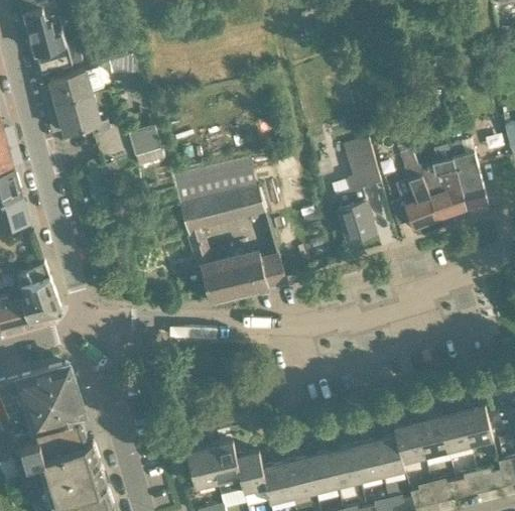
[(65,45),(51,0),(19,0),(41,77),(82,66),(75,42),(65,45)]
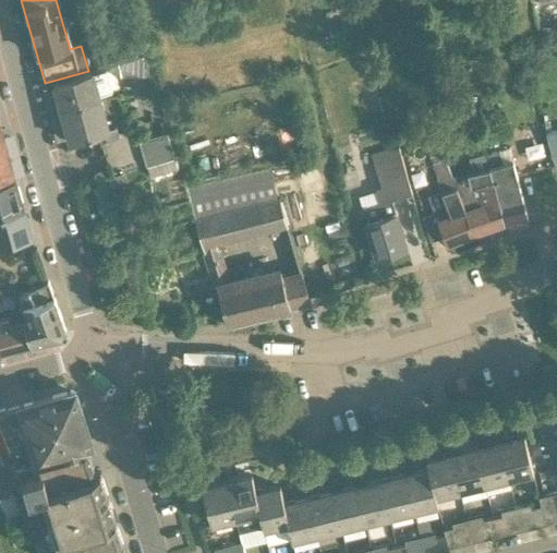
[(556,0),(535,0),(539,11),(556,5),(556,0)]
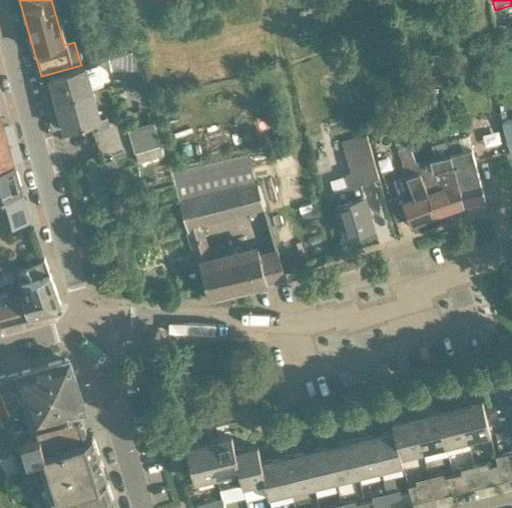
[(498,29),(498,40),(510,40),(510,29),(498,29)]
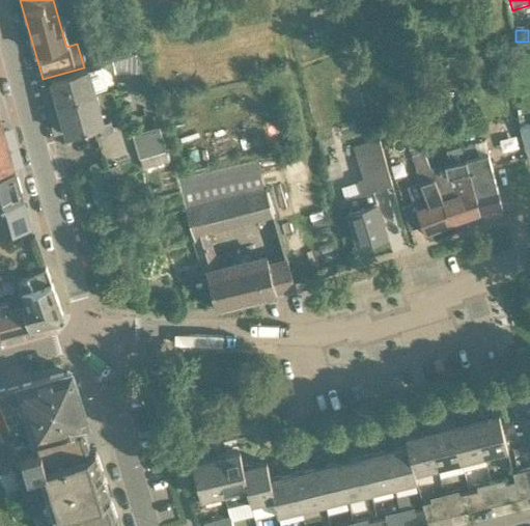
[(138,60),(112,68),(115,79),(143,79),(138,60)]
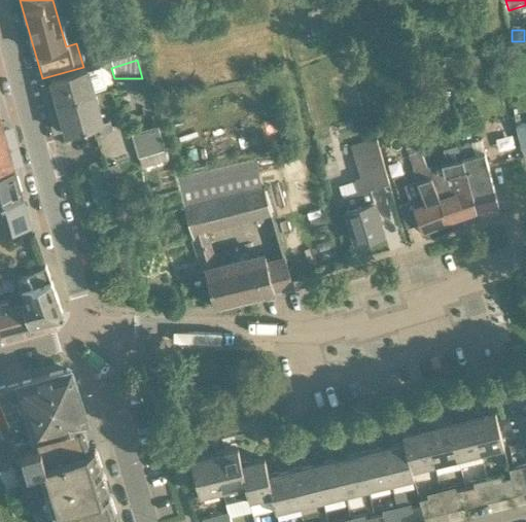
[(465,65),(470,81),(484,77),(478,61),(465,65)]
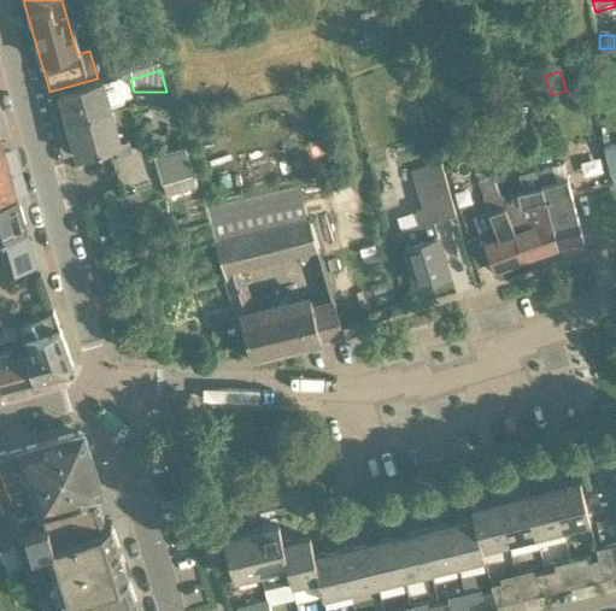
[(134,92),(130,80),(118,82),(134,92)]
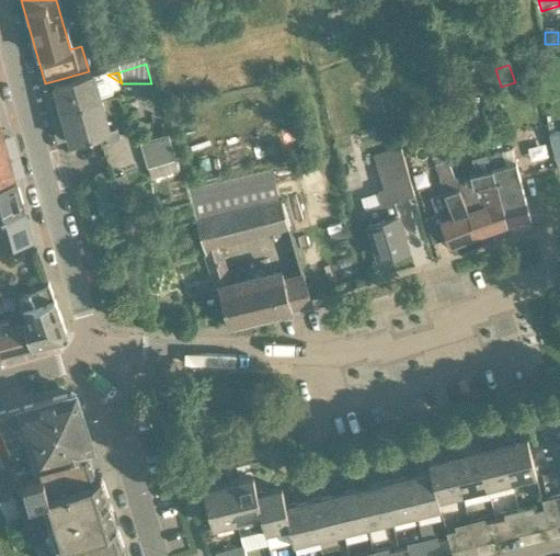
[(60,114),(102,103),(95,78),(53,90),(60,114)]
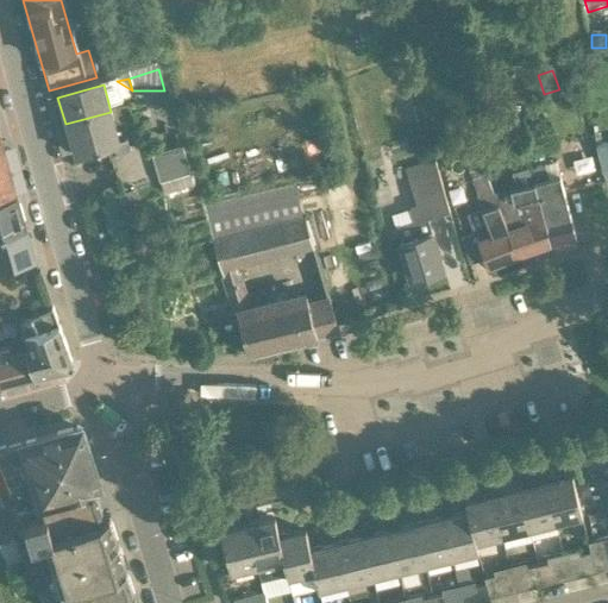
[(427,114),(436,142),(451,137),(444,110),(427,114)]
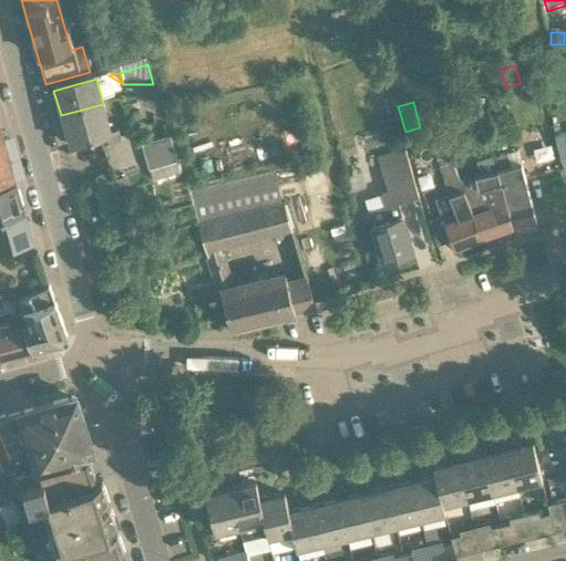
[(103,104),(61,115),(71,151),(79,148),(80,152),(89,149),(88,146),(106,141),(110,151),(124,146),(121,135),(112,137),(103,104)]
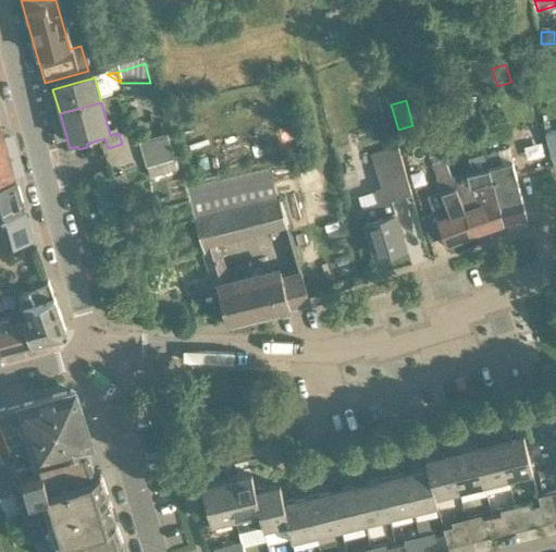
[(0,188),(16,184),(3,143),(4,143),(0,127),(0,188)]
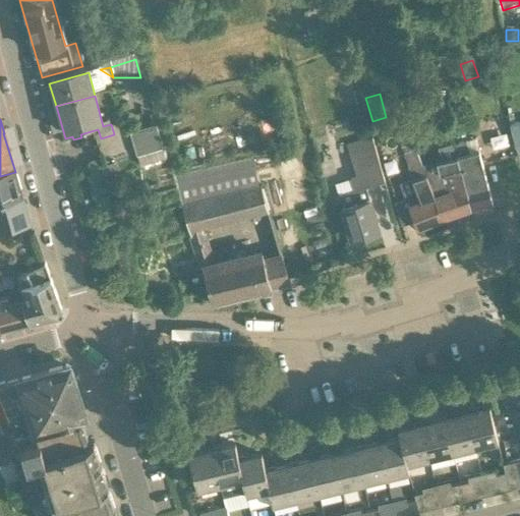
[(519,126),(510,130),(518,164),(519,164),(519,126)]
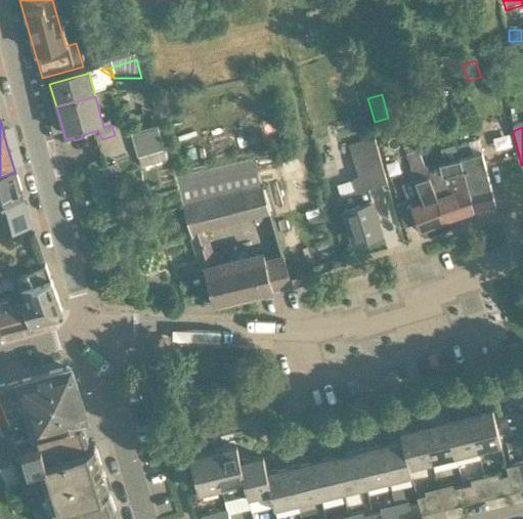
[(142,171),(168,164),(158,130),(132,137),(142,171)]
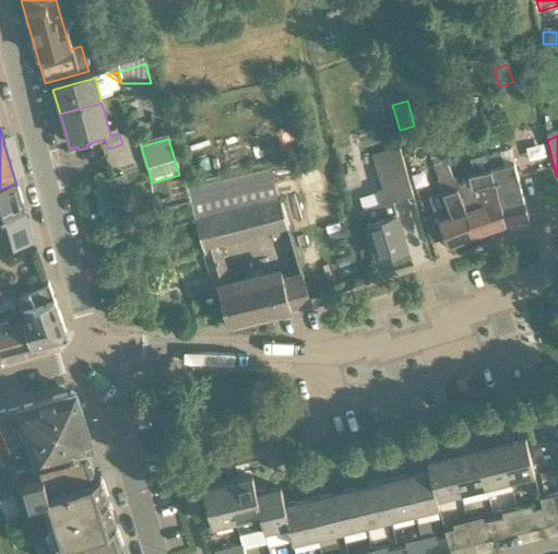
[(475,238),(462,205),(446,165),(439,150),(428,154),(434,169),(438,185),(436,186),(441,198),(429,203),(435,215),(439,213),(442,223),(440,224),(447,250),(473,240),(473,238),(475,238)]
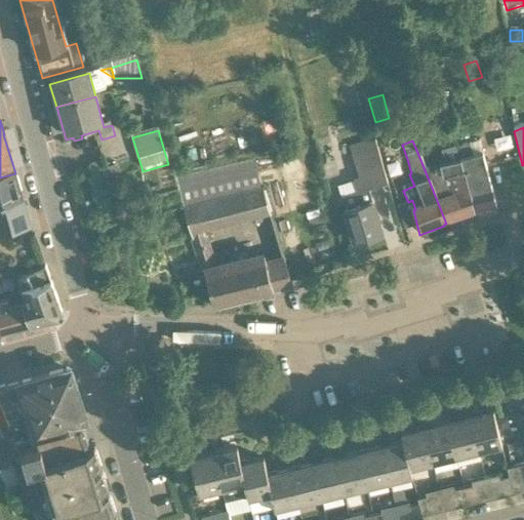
[(353,246),(380,237),(367,194),(386,188),(371,142),(347,150),(357,181),(351,183),(355,196),(338,202),(353,246)]
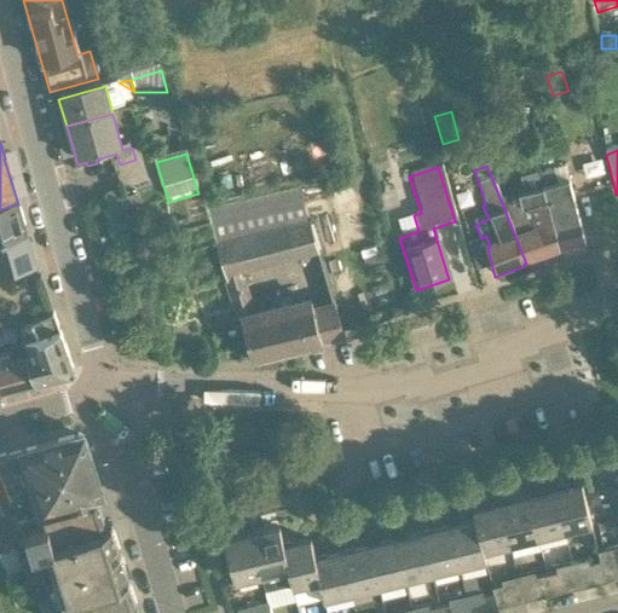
[(538,183),(558,252),(585,247),(567,186),(565,171),(537,179),(539,183),(538,183)]
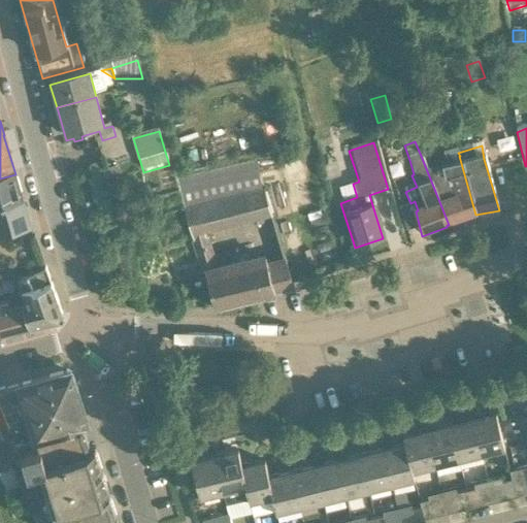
[(476,216),(475,215),(459,156),(452,158),(454,165),(443,168),(449,189),(445,190),(436,194),(449,225),(476,216)]
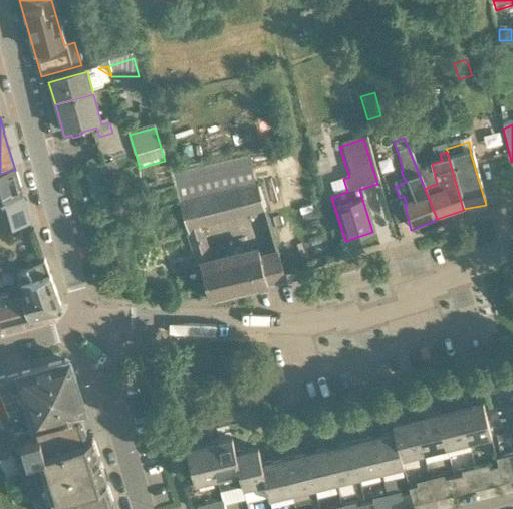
[(264,214),(257,189),(250,160),(173,179),(180,208),(189,241),(187,241),(195,266),(199,264),(209,303),(285,283),(277,252),(279,251),(266,213),(264,214)]
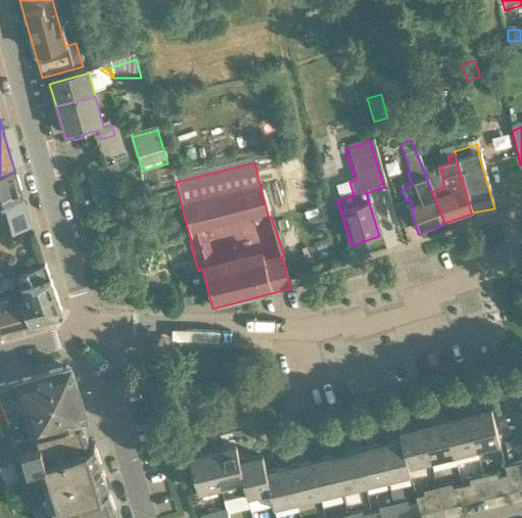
[(104,167),(92,173),(105,201),(117,195),(104,167)]
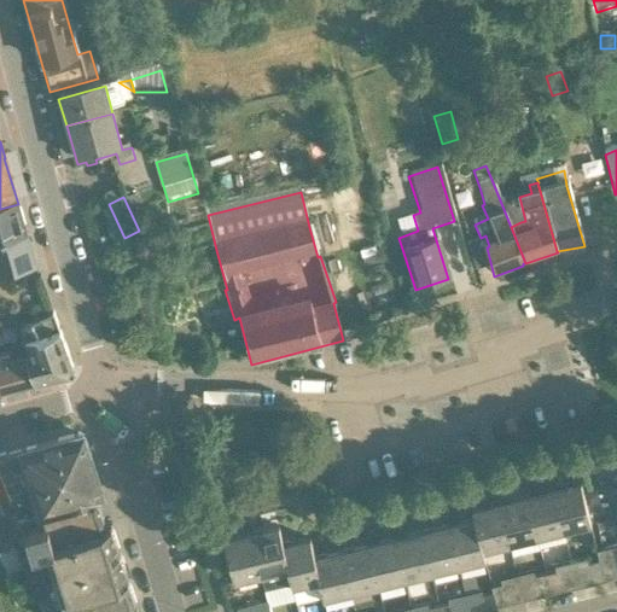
[(0,243),(28,235),(18,204),(0,209),(0,243)]
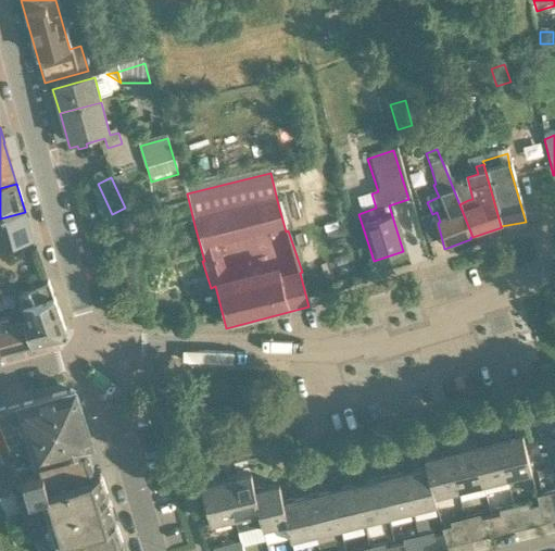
[(25,212),(0,218),(0,249),(33,240),(25,212)]
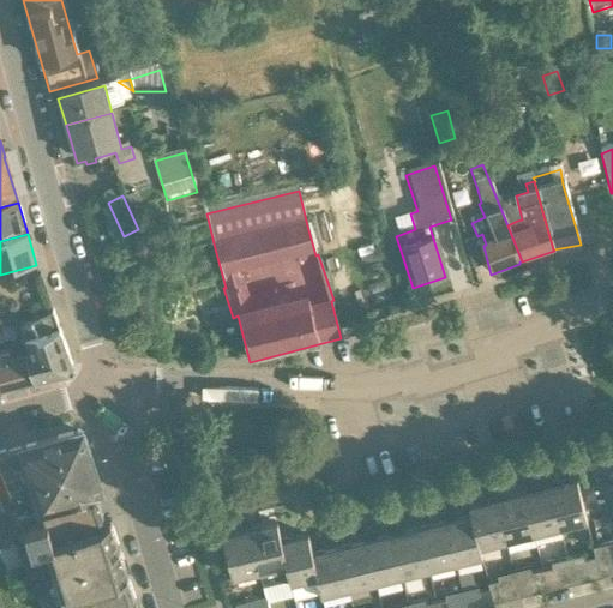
[(26,357),(35,384),(68,375),(70,377),(73,369),(60,333),(59,333),(53,315),(18,331),(26,357)]
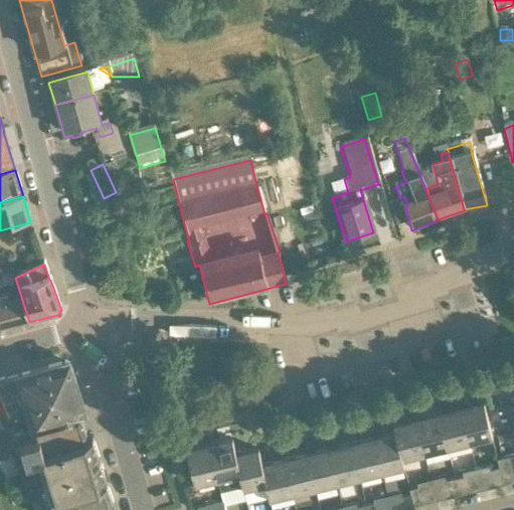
[(0,330),(29,322),(22,300),(8,304),(6,296),(4,297),(0,283),(0,330)]
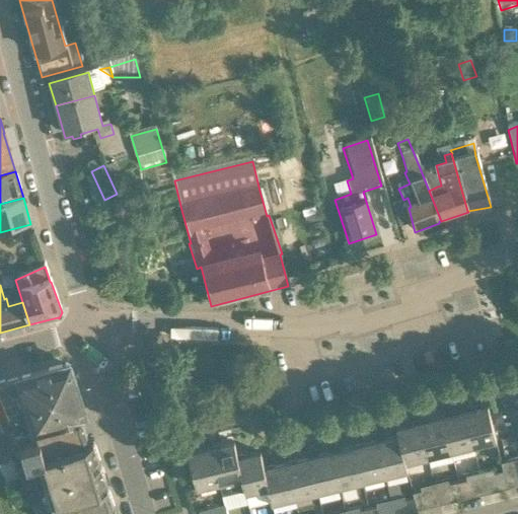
[(164,363),(162,361),(149,364),(148,365),(148,367),(148,370),(150,372),(152,374),(154,375),(157,375),(160,374),(163,372),(165,370),(166,368),(166,365),(164,363)]
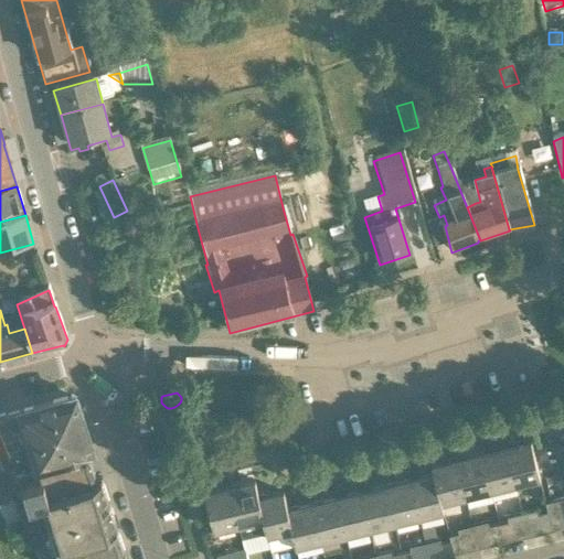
[(92,458),(93,460),(96,459),(96,457),(95,458),(78,405),(72,401),(0,420),(0,431),(13,466),(11,468),(16,476),(92,458)]
